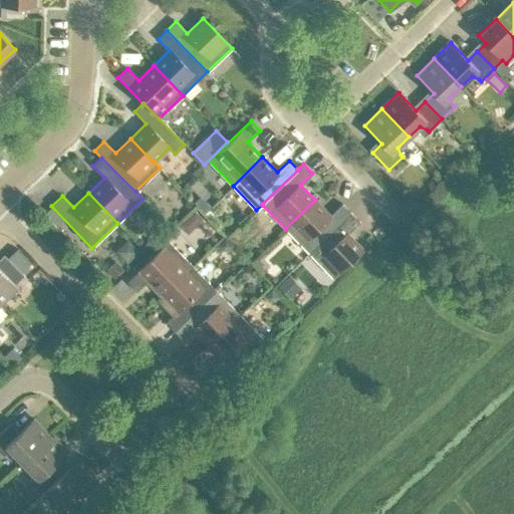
[(210,206),(201,197),(194,203),(203,212),(210,206)]
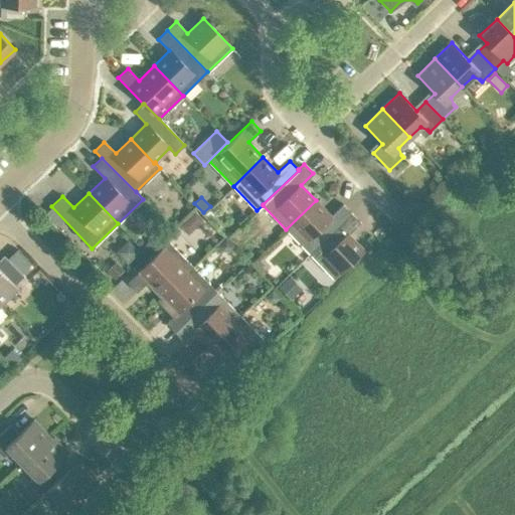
[(286,229),(310,253),(351,213),(343,204),(331,215),(316,200),(286,229)]
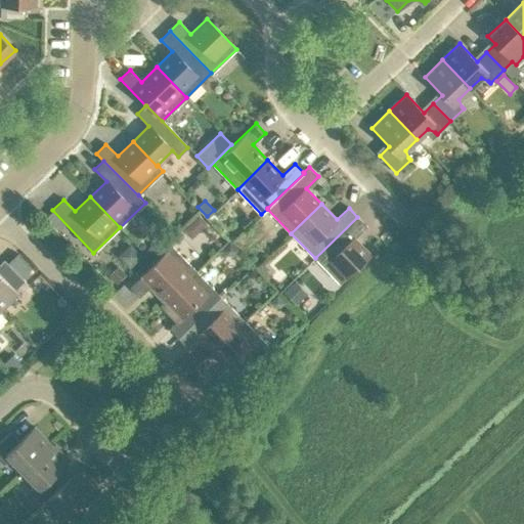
[(357,217),(315,258),(340,284),(369,254),(354,237),(366,226),(357,217)]
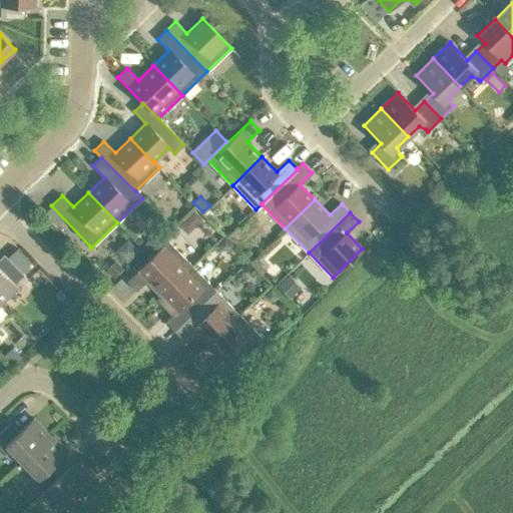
[(235,220),(230,225),(234,230),(240,225),(235,220)]
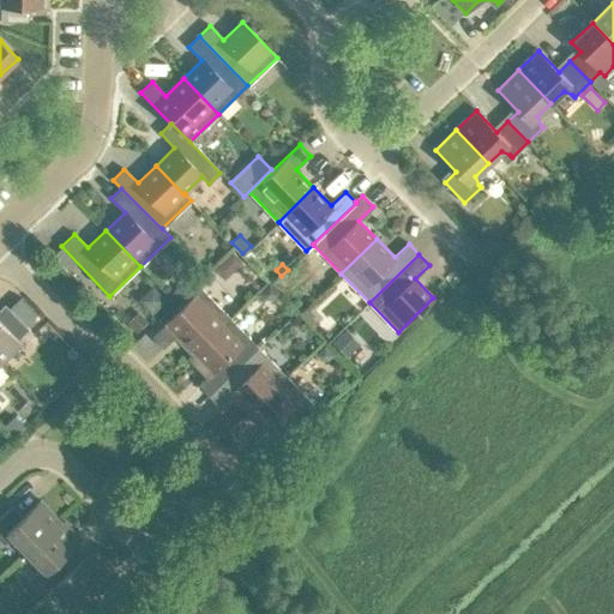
[(184,292),(192,284),(187,281),(180,288),(178,287),(170,294),(179,301),(185,294),(184,292)]
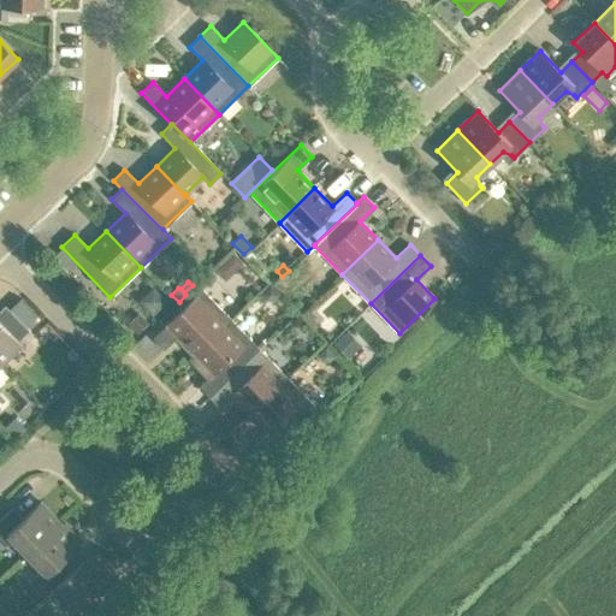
[(273,301),(279,295),(268,284),(259,294),(265,301),(273,301)]
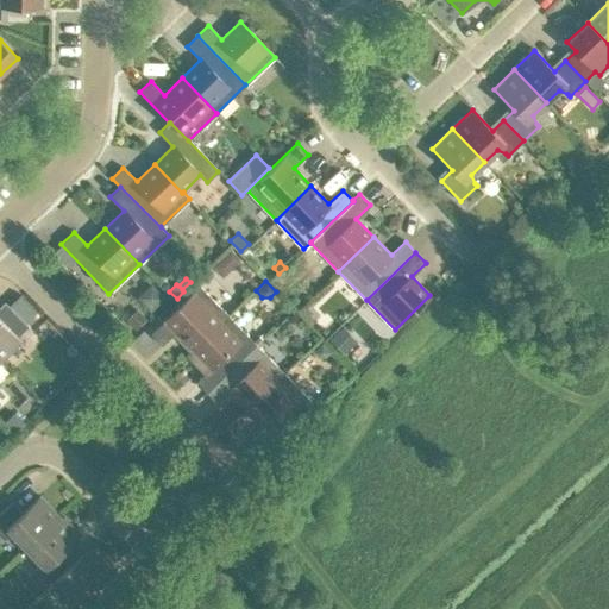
[(190,347),(193,349),(193,350),(228,315),(200,286),(150,334),(161,345),(175,332),(182,339),(179,341),(188,351),(190,347)]
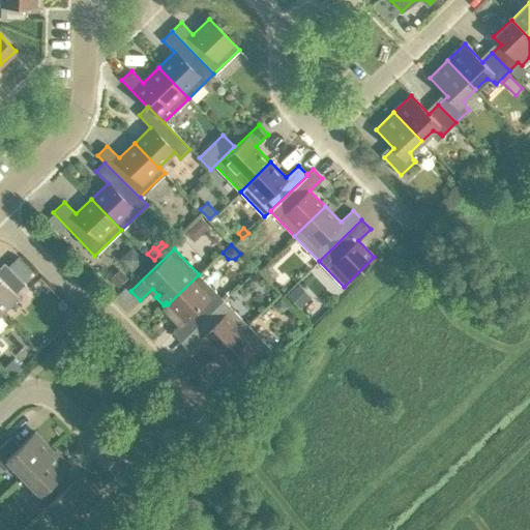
[(271,281),(277,274),(269,265),(263,271),(271,281)]
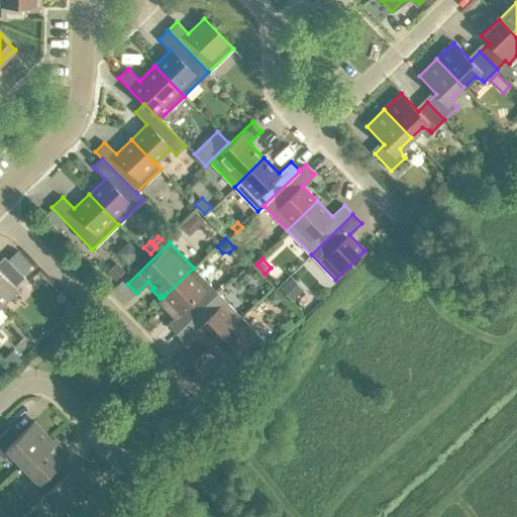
[(0,305),(0,306),(18,289),(14,286),(24,277),(7,260),(0,266),(0,305)]
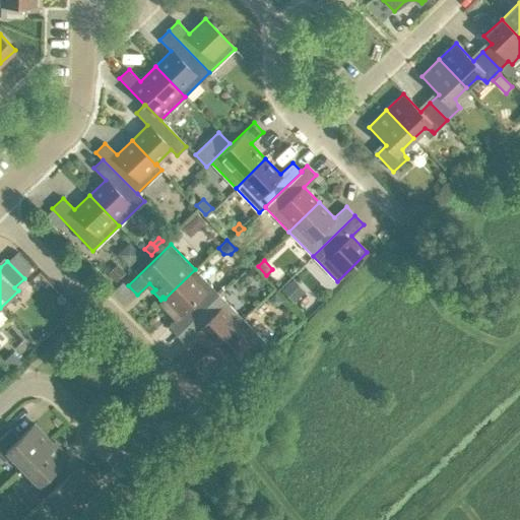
[(125,273),(117,264),(108,273),(116,281),(125,273)]
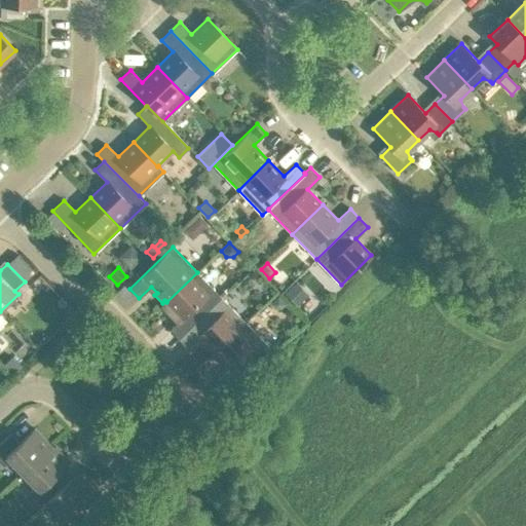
[(170,329),(178,338),(221,297),(197,272),(166,302),(166,301),(160,307),(167,314),(176,324),(170,329)]
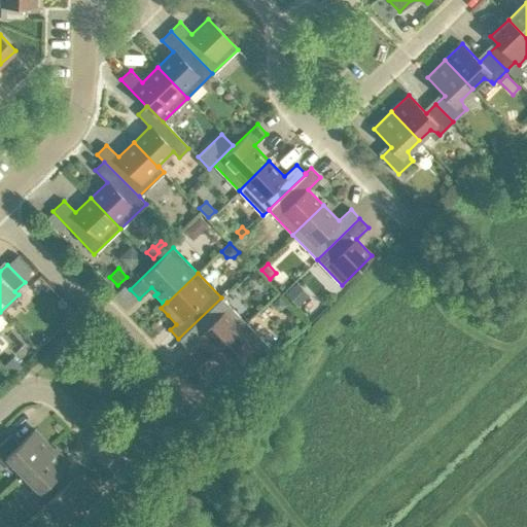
[(295,282),(284,293),(297,306),(309,295),(295,282)]
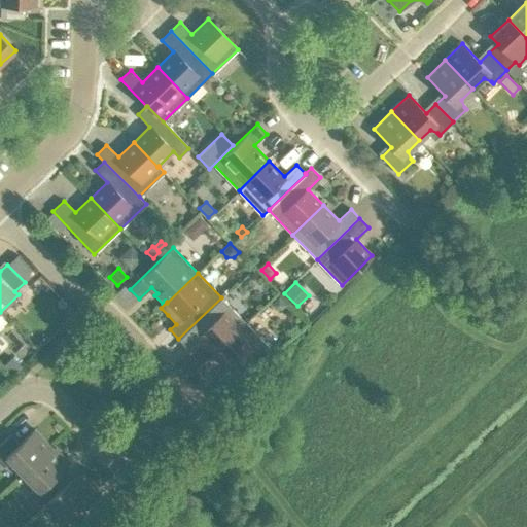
[(281,310),(286,305),(278,296),(270,305),(275,310),(281,310)]
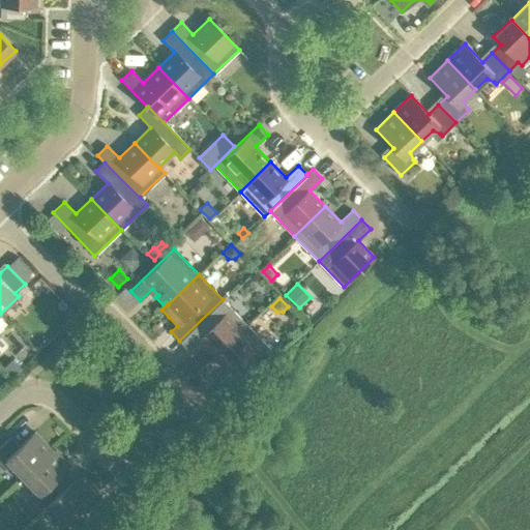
[(201,339),(216,354),(247,325),(223,299),(179,341),(188,351),(201,339)]
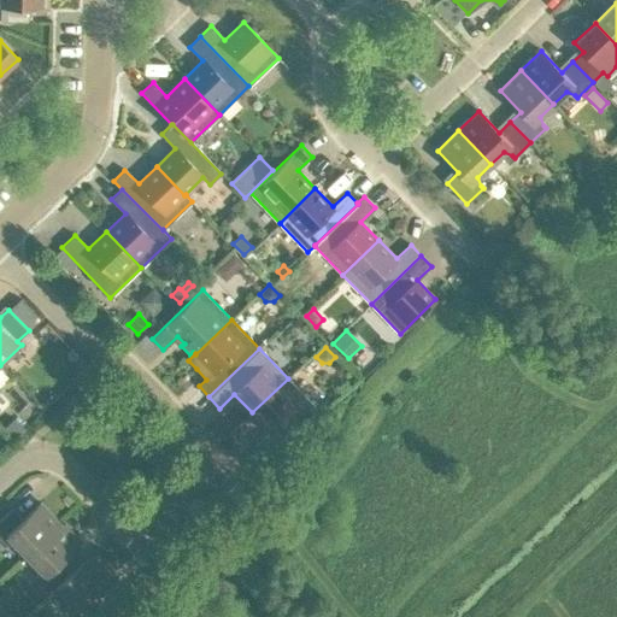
[(288,378),(252,412),(269,430),(256,445),(266,456),(316,407),(288,378)]
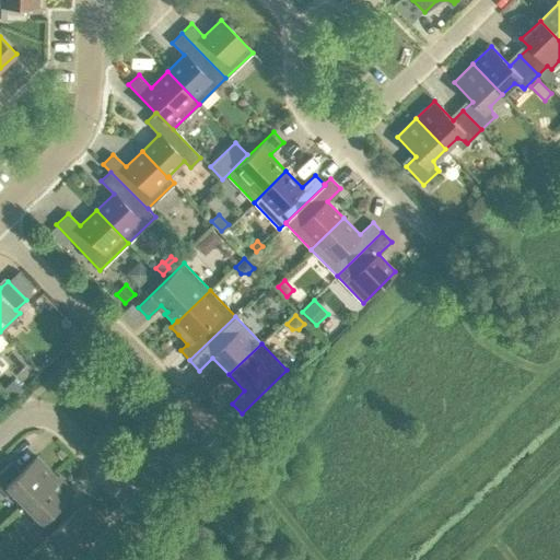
[(13,399),(22,389),(12,380),(3,389),(13,399)]
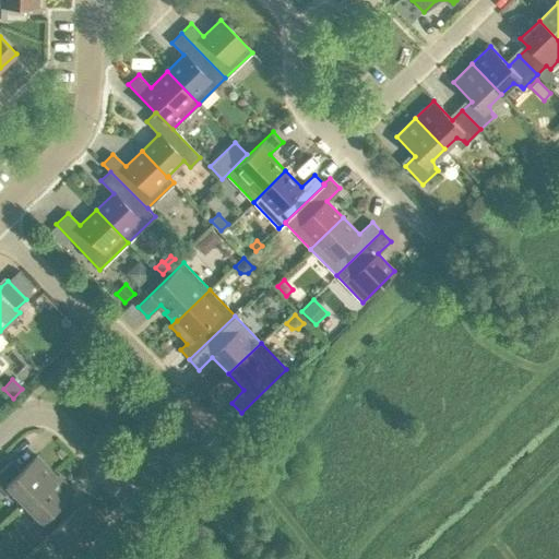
[(12,491),(24,503),(55,474),(36,455),(16,474),(7,463),(0,470),(0,494),(2,497),(4,495),(12,491)]
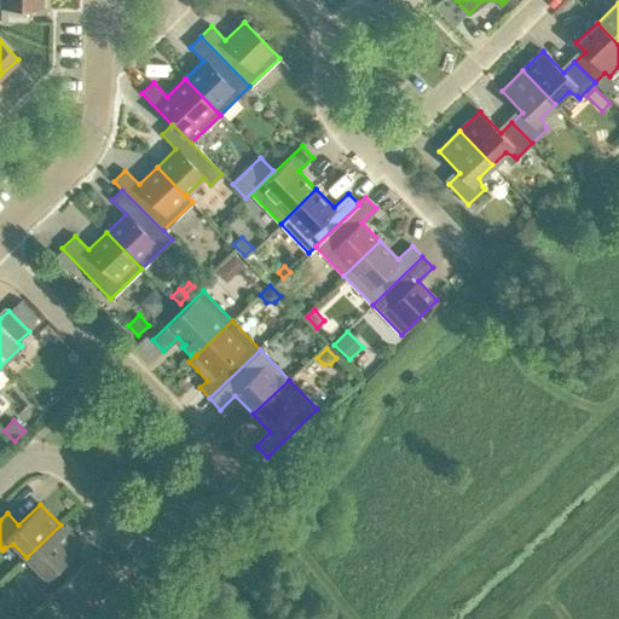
[(48,597),(57,590),(57,589),(69,577),(59,566),(80,545),(61,525),(27,557),(39,571),(35,579),(33,582),(48,597)]
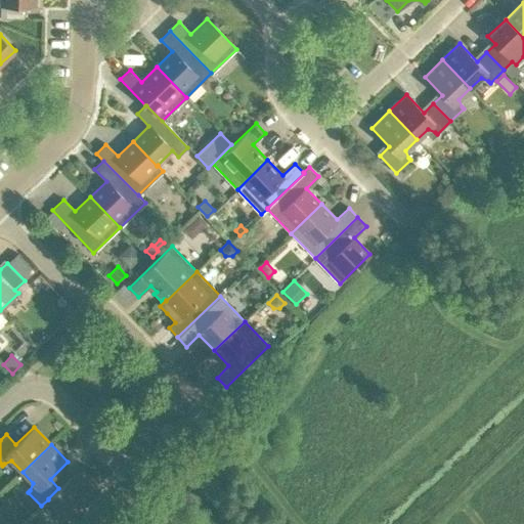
[(48,498),(48,499),(59,510),(54,519),(58,523),(77,523),(85,516),(76,507),(94,488),(77,470),(58,488),(48,498)]
